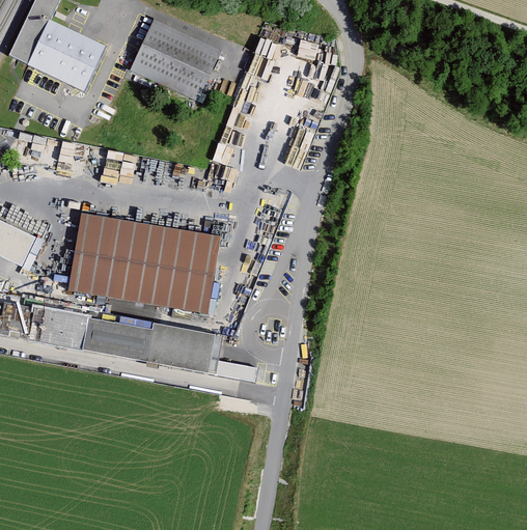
[(56,0),(32,0),(5,58),(80,93),(101,49),(46,23),(56,0)]
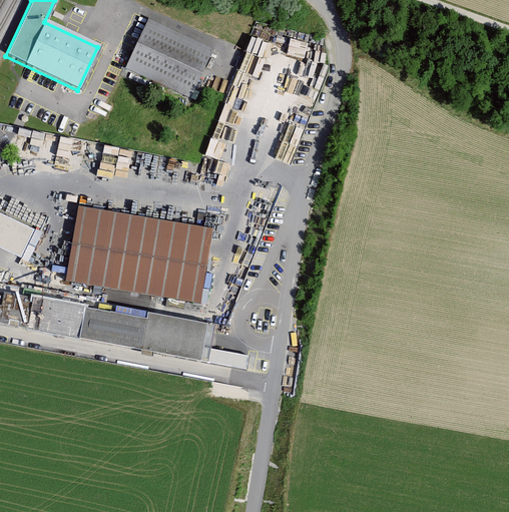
[(211,48),(148,20),(126,68),(190,96),(211,48)]
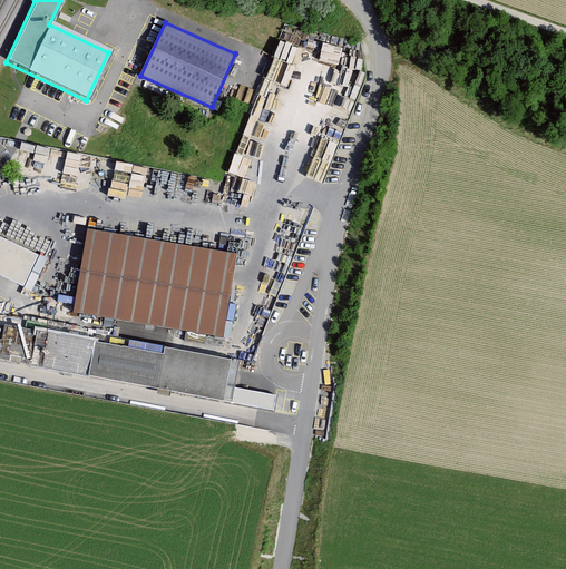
[(273,84),(277,85),(291,46),(272,39),(245,114),(261,118),(273,84)]
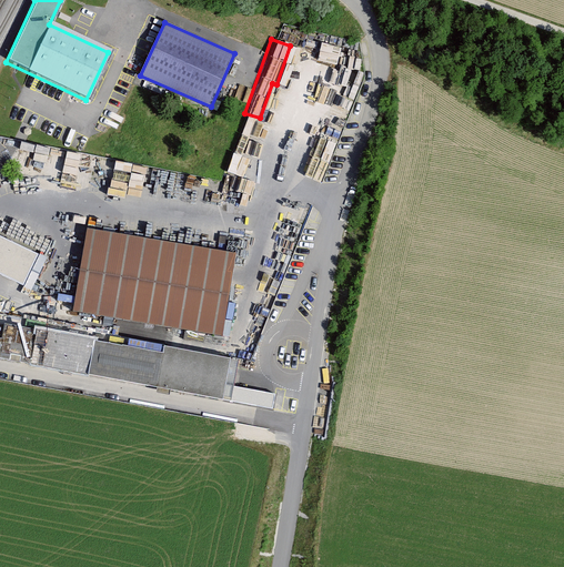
[(235,252),(86,230),(73,311),(222,334),(235,252)]
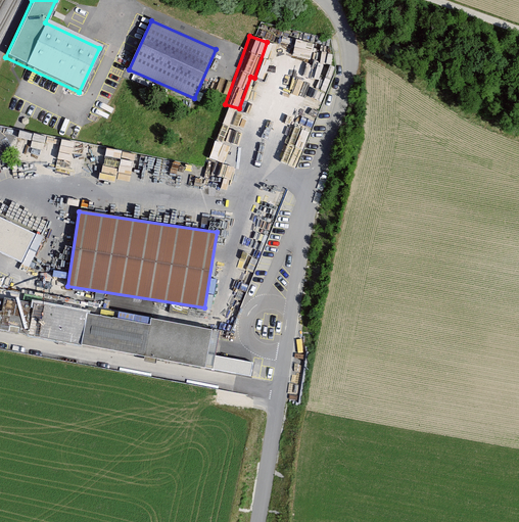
[(0,250),(21,261),(35,232),(0,216),(0,250)]
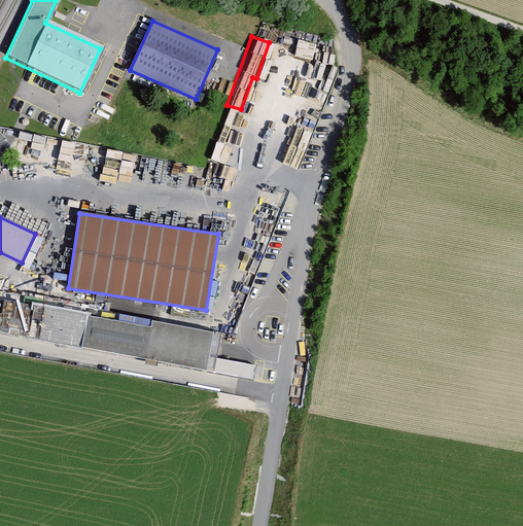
[(151,326),(3,301),(0,318),(0,330),(212,370),(219,331),(152,320),(151,326)]
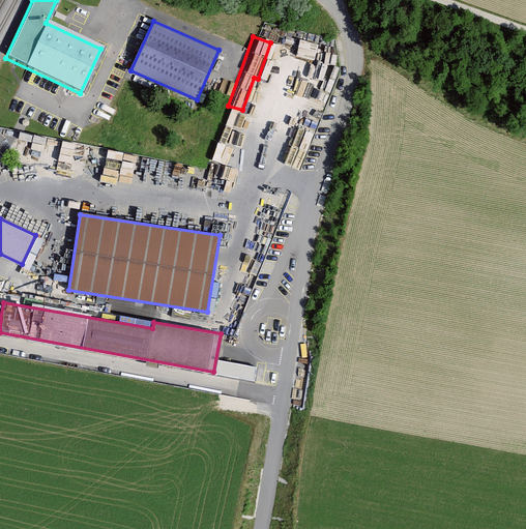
[(266,397),(268,380),(238,377),(237,393),(266,397)]
